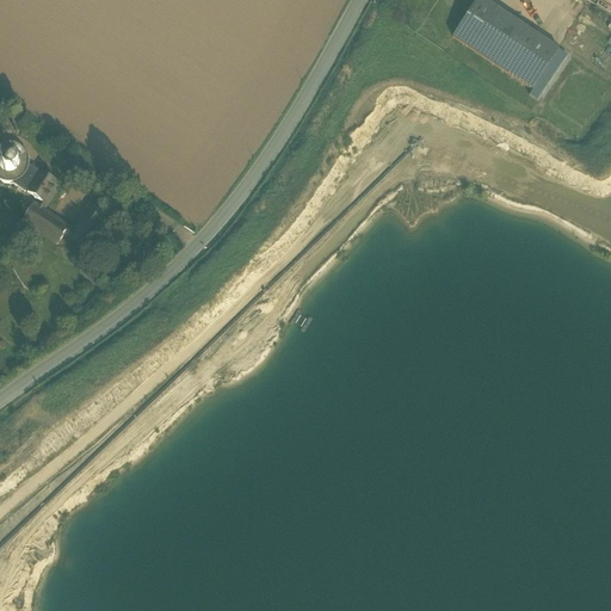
[(566,55),(482,0),(477,0),(452,38),(532,91),(529,96),(536,99),(566,55)]
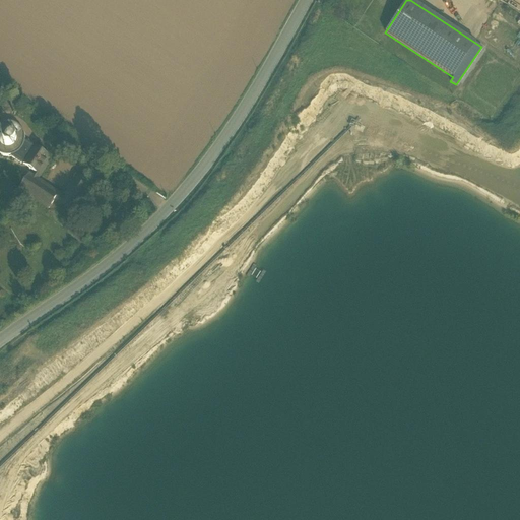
[(519,0),(499,0),(519,14),(519,0)]
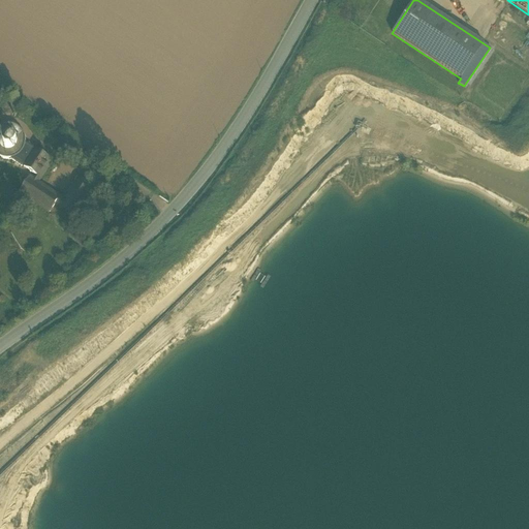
[(10,160),(14,159),(18,156),(25,146),(25,144),(24,135),(21,130),(13,125),(6,124),(0,125),(0,158),(0,159),(7,160),(10,160)]
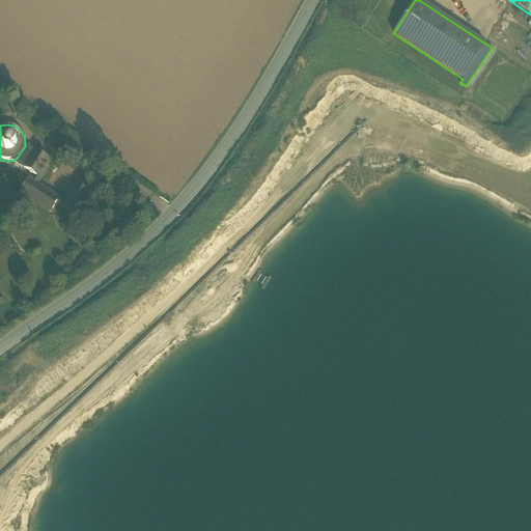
[(15,160),(10,161),(26,170),(29,172),(36,177),(33,183),(31,182),(26,188),(30,191),(28,195),(33,198),(31,201),(50,214),(55,205),(58,200),(37,186),(53,163),(25,144),(25,146),(18,157),(15,160)]
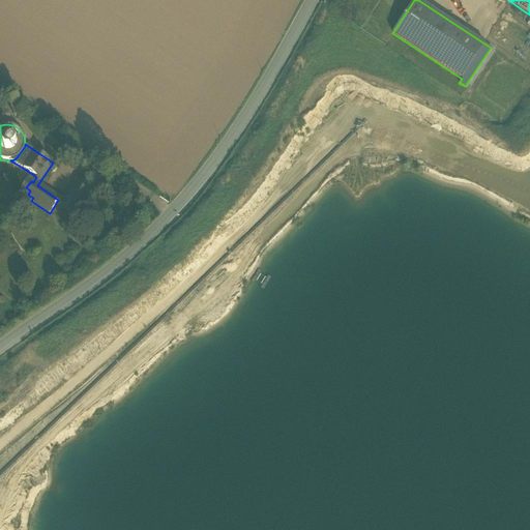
[(104,215),(96,209),(86,223),(93,229),(104,215)]
